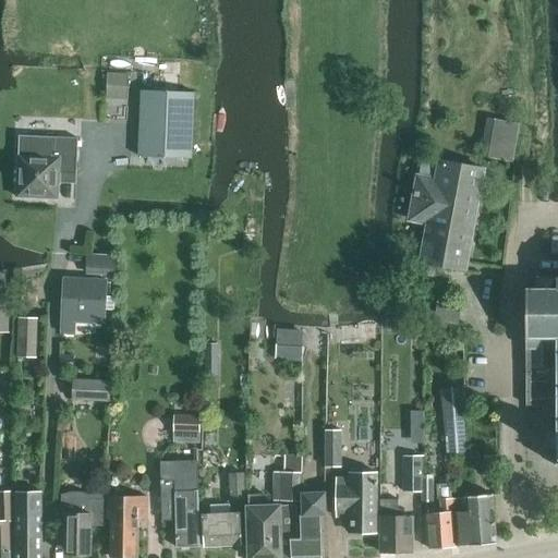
[(108,73),(107,98),(128,99),(129,74),(108,73)]
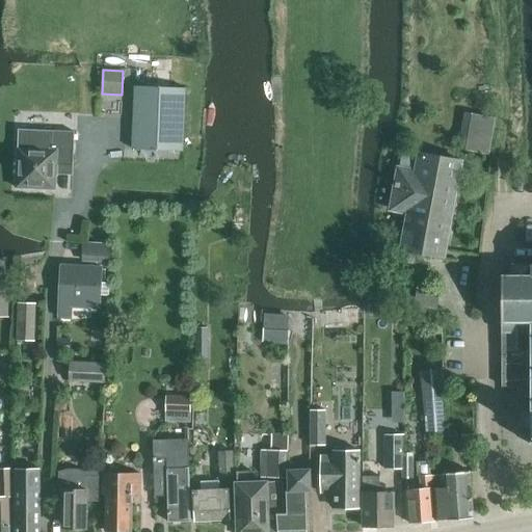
[(183,151),(185,88),(135,86),(133,149),(183,151)]
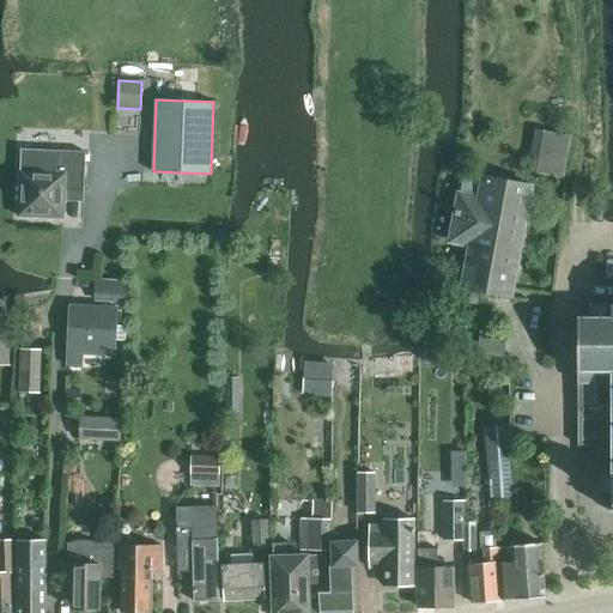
[(571,131),(534,125),(526,171),(562,177),(571,131)]
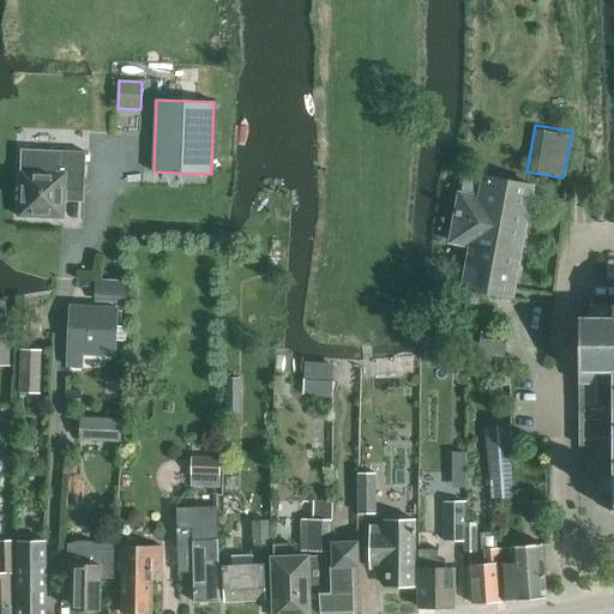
[(85,190),(86,151),(58,151),(56,170),(20,169),(18,216),(65,218),(66,190),(85,190)]
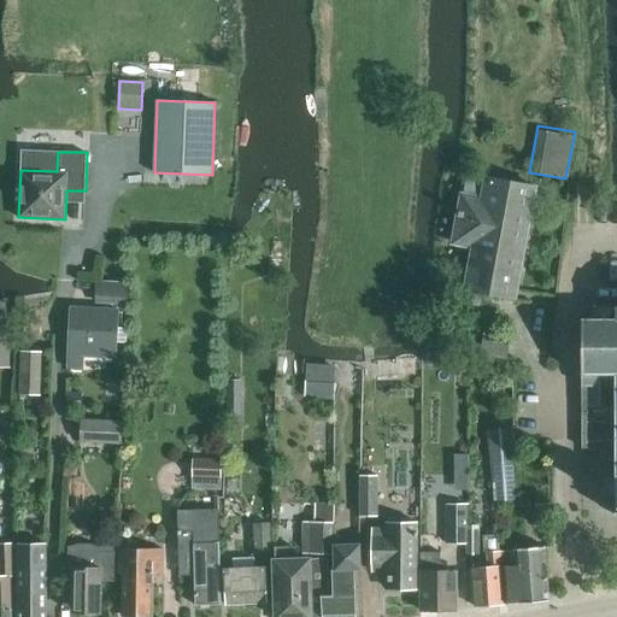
[(474,246),(466,289),(463,303),(482,306),(485,293),(513,298),(534,187),(487,177),(482,200),(463,195),(454,242),(474,246)]
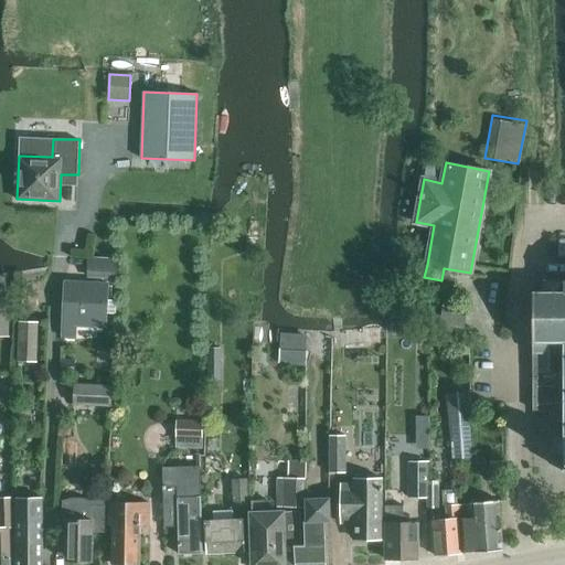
[(247,230),(247,241),(258,242),(259,230),(247,230)]
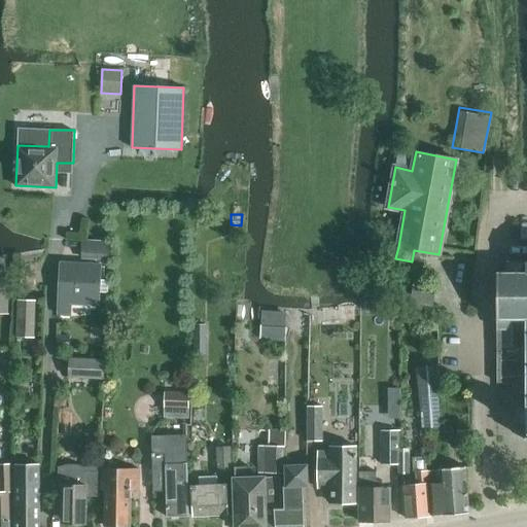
[(105,259),(106,243),(80,241),(79,257),(105,259)]
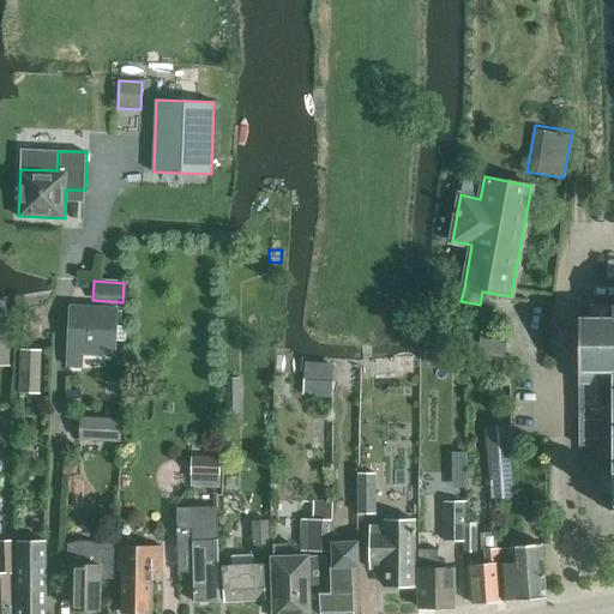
[(613,302),(590,304),(590,317),(575,317),(575,320),(577,320),(577,371),(576,369),(576,373),(577,373),(578,439),(608,439),(608,440),(611,440),(611,456),(608,456),(608,458),(611,458),(611,475),(605,474),(599,481),(599,489),(605,494),(611,494),(611,509),(606,509),(607,511),(611,511),(611,513),(613,513),(613,511),(613,510),(613,302)]
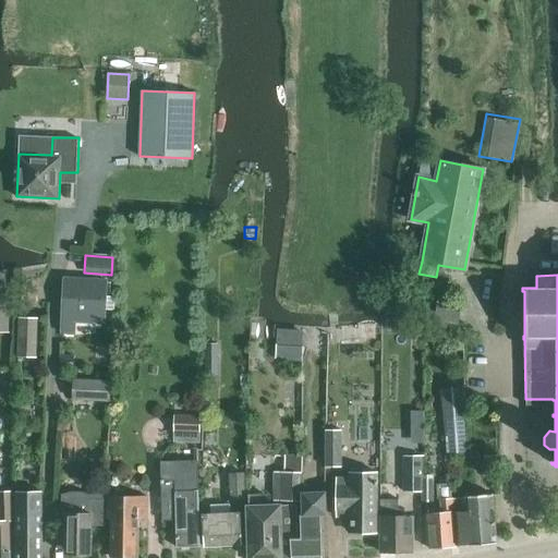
[(416,278),(414,288),(428,291),(431,281),(416,278)]
